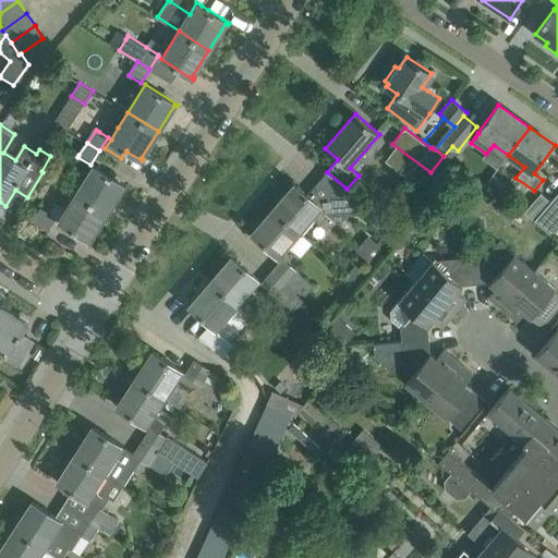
[(125,187),(125,185),(94,166),(76,194),(106,213),(123,186),(125,187)]
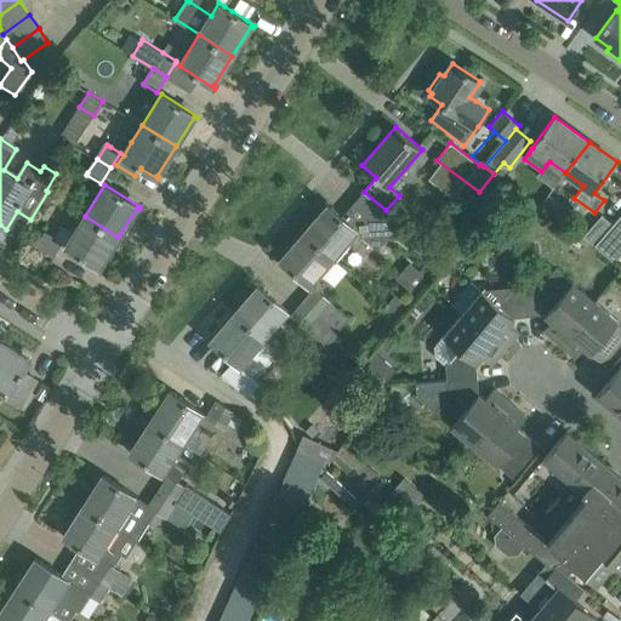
[(386,210),(364,192),(342,217),(328,205),(305,232),(337,261),(351,246),(347,243),(355,233),(359,235),(376,250),(387,237),(391,240),(396,234),(403,226),(386,210)]
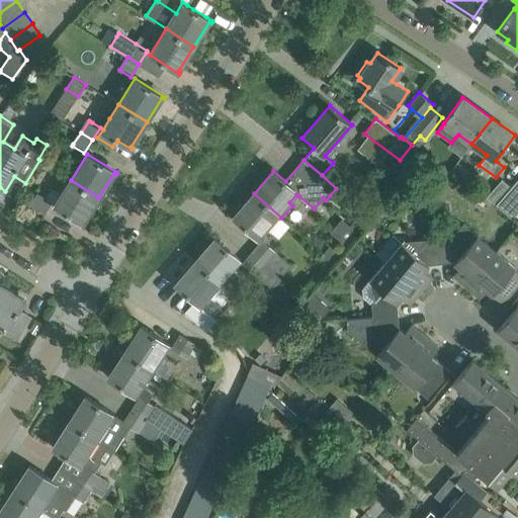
[(497,204),(512,187),(502,179),(488,196),(497,204)]
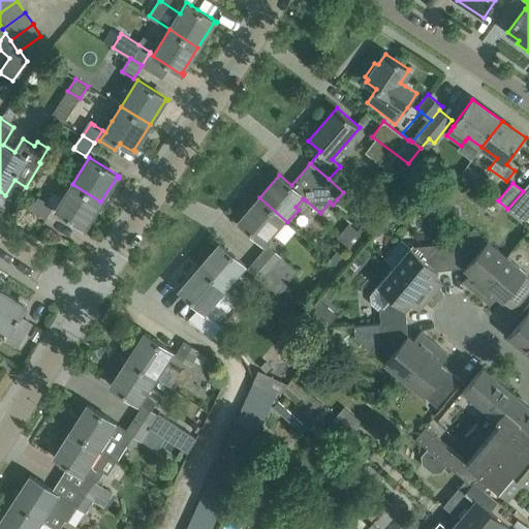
[(528,183),(523,191),(507,209),(524,223),(528,217),(528,183)]
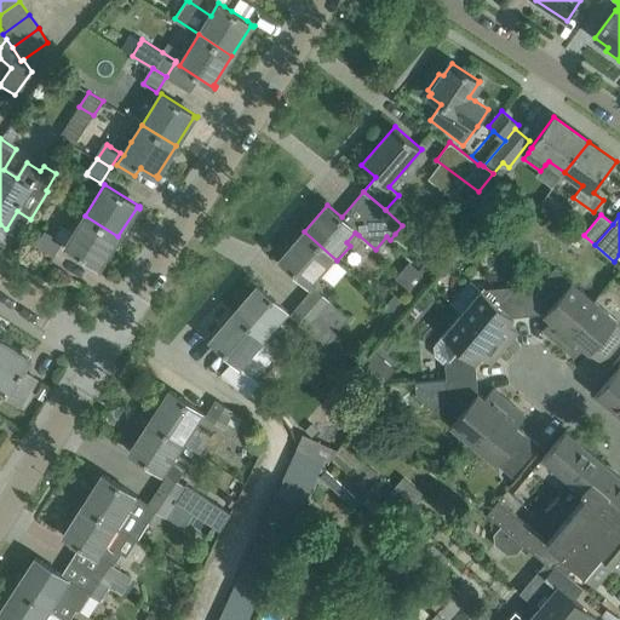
[(99,267),(118,236),(85,216),(65,246),(101,269),(102,268),(99,267)]
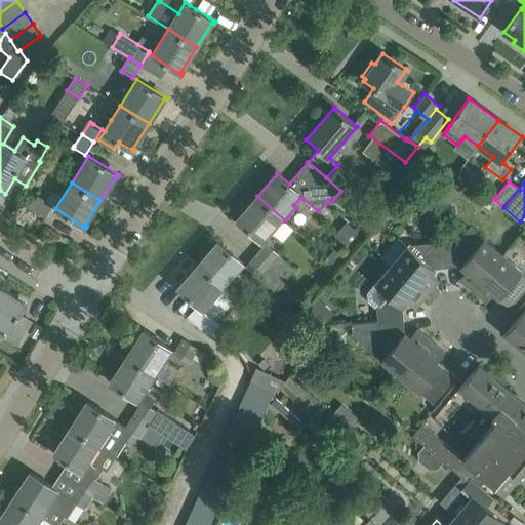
[(46,215),(52,205),(38,196),(32,207),(46,215)]
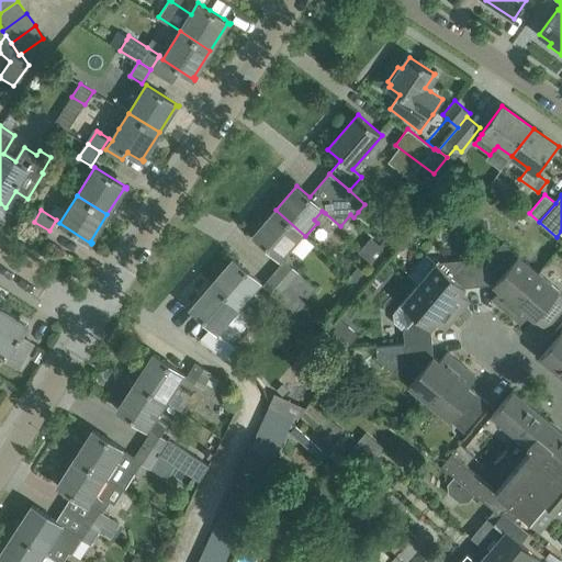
[(292,250),(305,236),(276,210),(254,235),(281,258),(290,248),(292,250)]
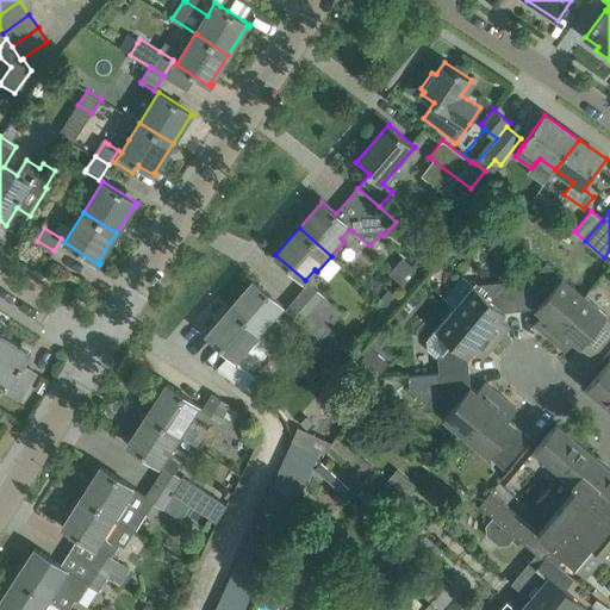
[(551,337),(585,296),(546,263),(533,279),(518,280),(521,310),(536,309),(542,315),(534,324),(551,337)]
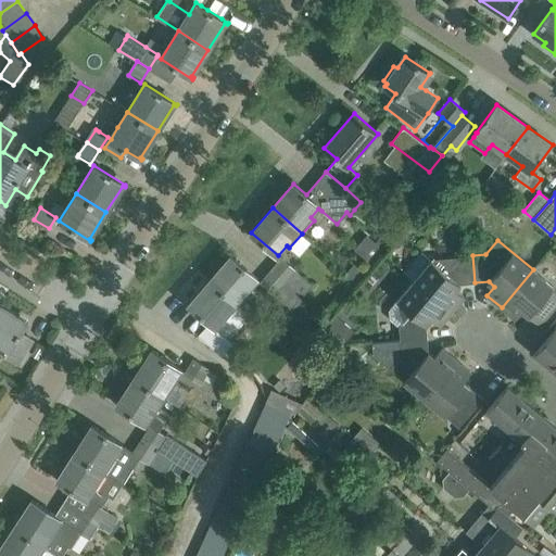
[(362,256),(371,265),(383,251),(374,242),(362,256)]
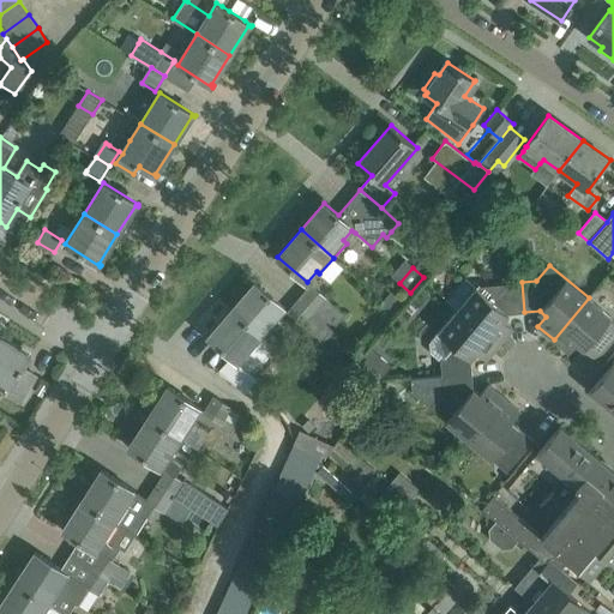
[(284,326),(278,321),(275,318),(284,307),(256,282),(232,309),(276,348),(286,347),(284,326)]
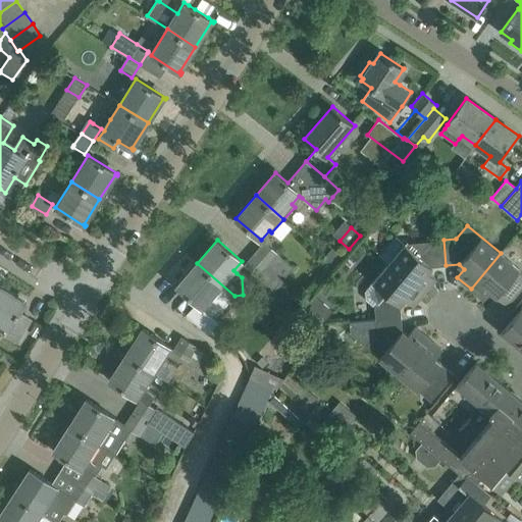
[(432,266),(446,265),(444,240),(431,241),(419,255),(405,243),(388,262),(425,293),(436,279),(428,272),(432,266)]
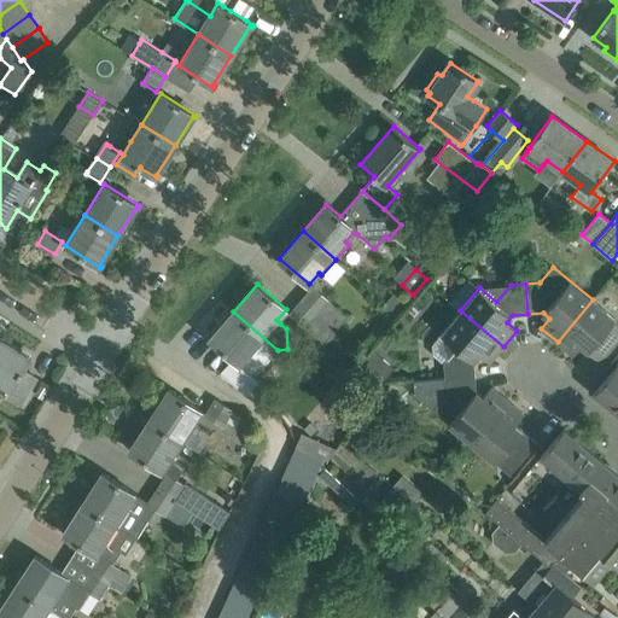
[(336,330),(347,318),(313,287),(302,299),(336,330)]
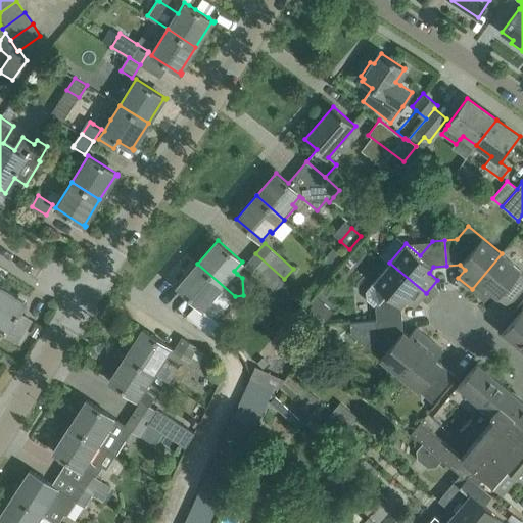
[(334,247),(326,256),(336,266),(344,256),(334,247)]
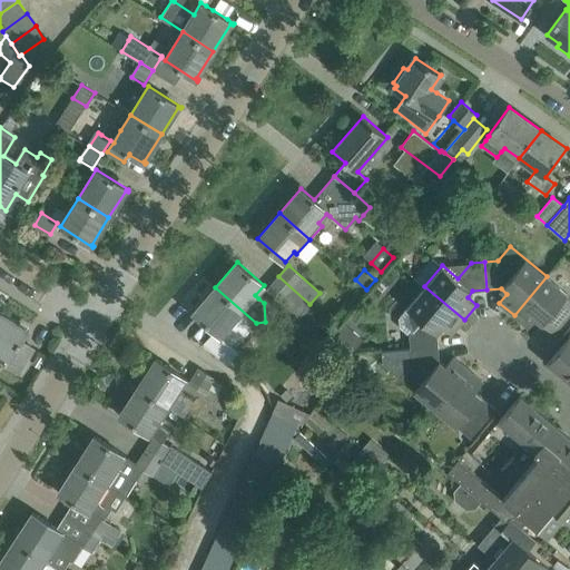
[(300,315),(310,304),(278,276),(268,288),(300,315)]
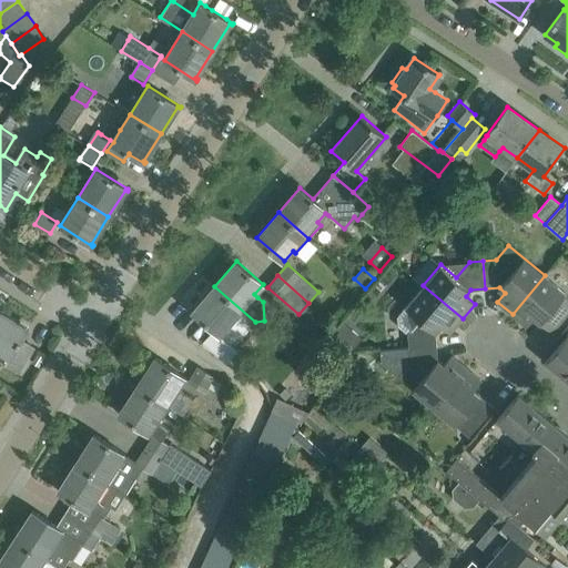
[(567,294),(545,275),(513,314),(527,326),(535,317),(553,332),(567,312),(567,294)]
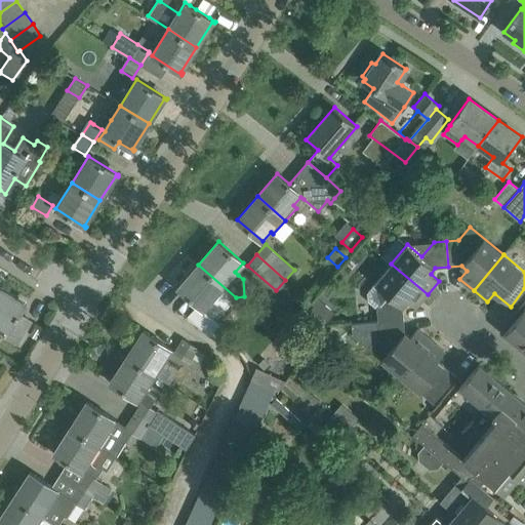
[(378,322),(404,320),(403,307),(407,300),(416,308),(428,294),(391,264),(367,291),(368,301),(377,309),(378,322)]
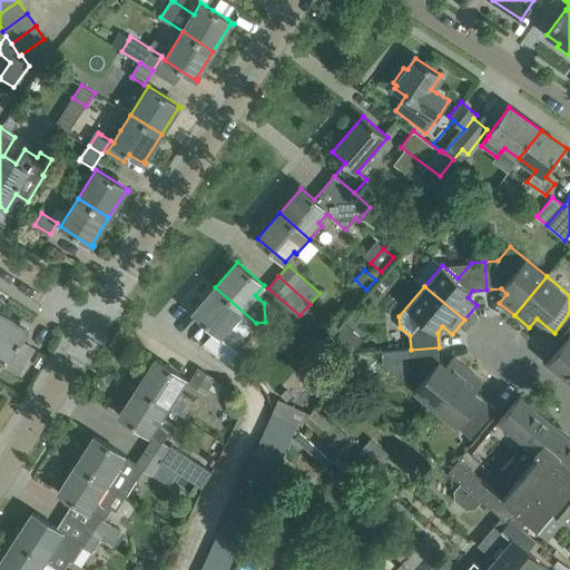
[(234,347),(256,323),(215,287),(194,313),(215,331),(203,344),(204,344),(229,364),(239,352),(234,347)]
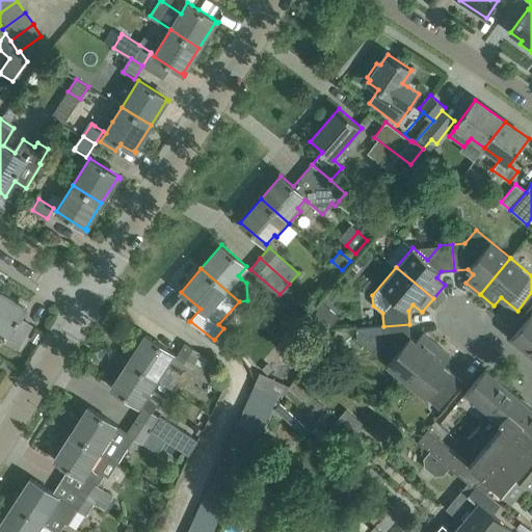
[(32,325),(21,318),(27,308),(0,291),(0,290),(0,337),(18,348),(32,325)]
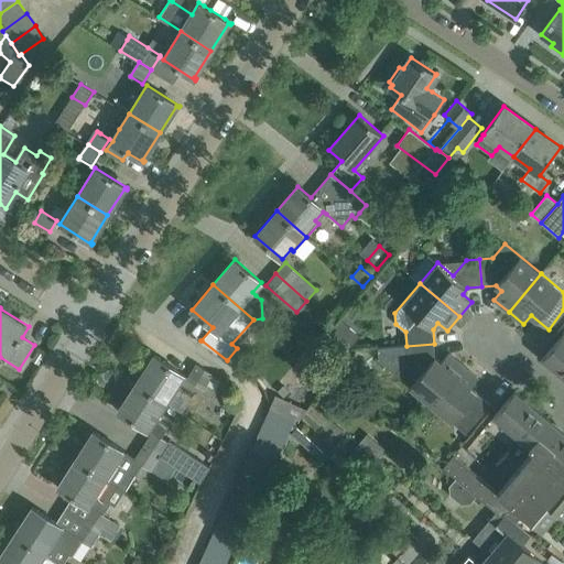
[(563,333),(542,358),(563,376),(563,333)]
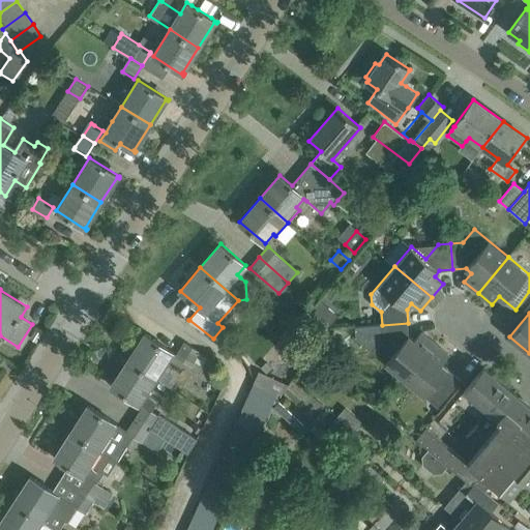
[(382,325),(355,327),(356,339),(372,351),(405,380),(436,344),(421,332),(414,341),(409,335),(408,323),(382,325)]
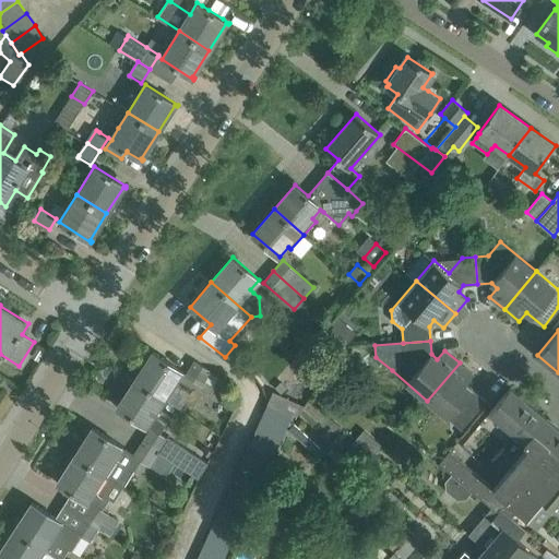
[(168,401),(178,384),(176,383),(182,371),(153,352),(134,380),(168,401)]
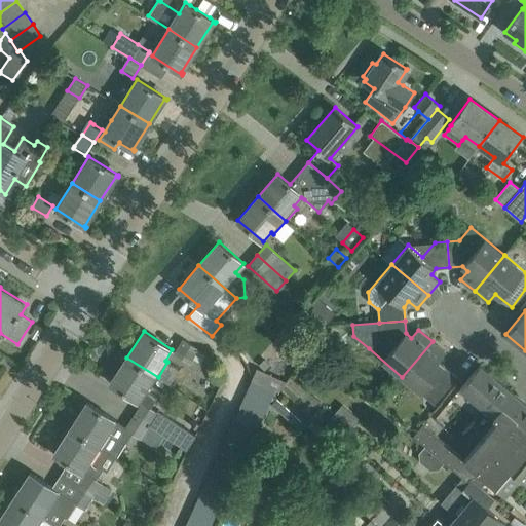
[(193,359),(198,349),(183,340),(175,352),(190,363),(193,359)]
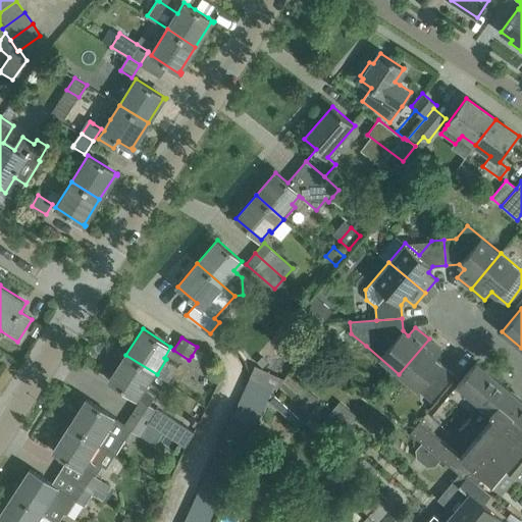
[(429,338),(399,374),(418,389),(424,382),(437,394),(454,373),(435,358),(442,350),(429,338)]
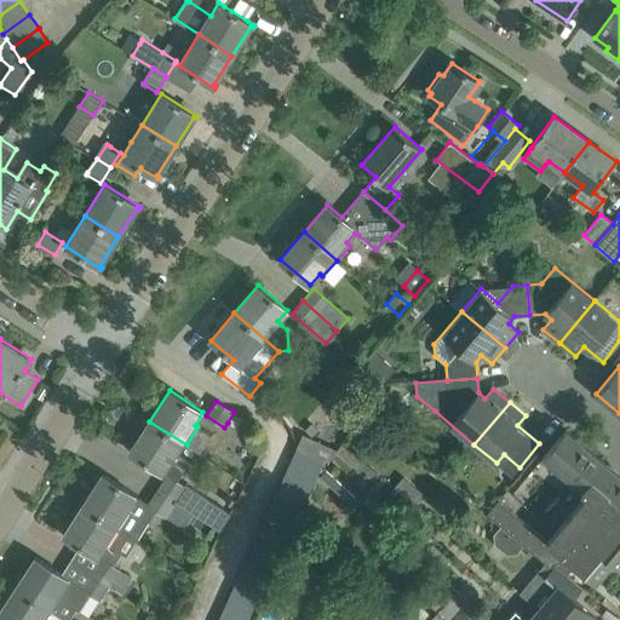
[(234,412),(228,423),(236,429),(244,418),(234,412)]
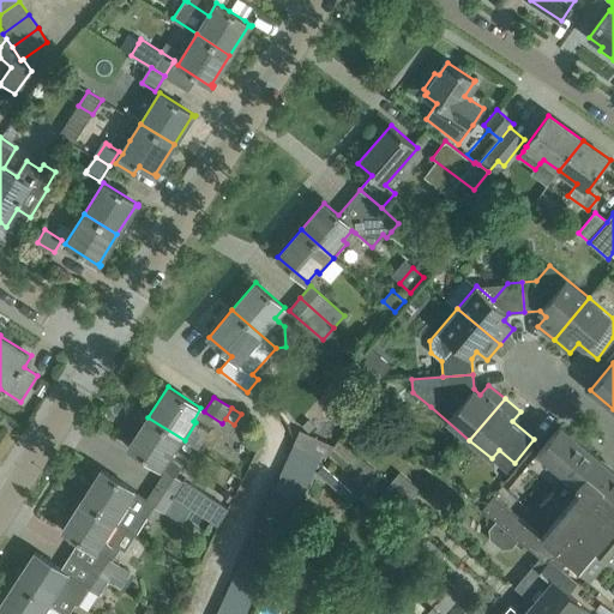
[(156,485),(175,497),(218,524),(228,509),(185,480),(184,481),(176,476),(185,464),(174,457),(185,440),(148,417),(128,447),(164,470),(156,485)]
